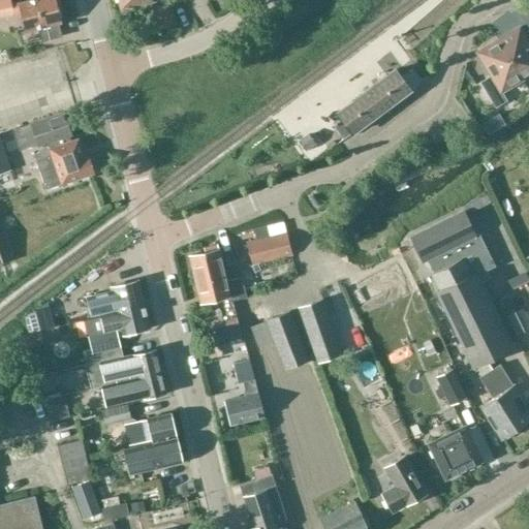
[(10,0),(0,0),(0,17),(14,13),(12,4),(10,0)]
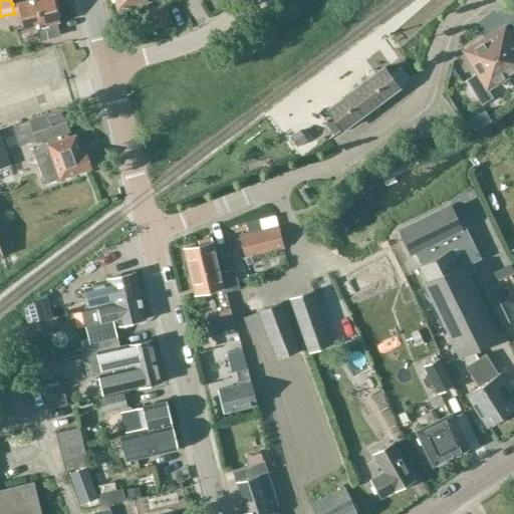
[(54,0),(29,0),(18,3),(25,30),(41,26),(44,39),(57,36),(59,32),(57,22),(60,21),(54,0)]
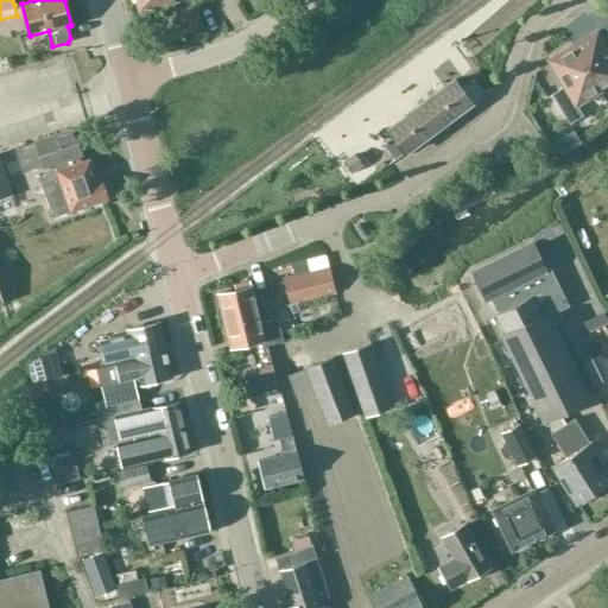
[(178,0),(135,0),(139,11),(178,1),(178,0)]
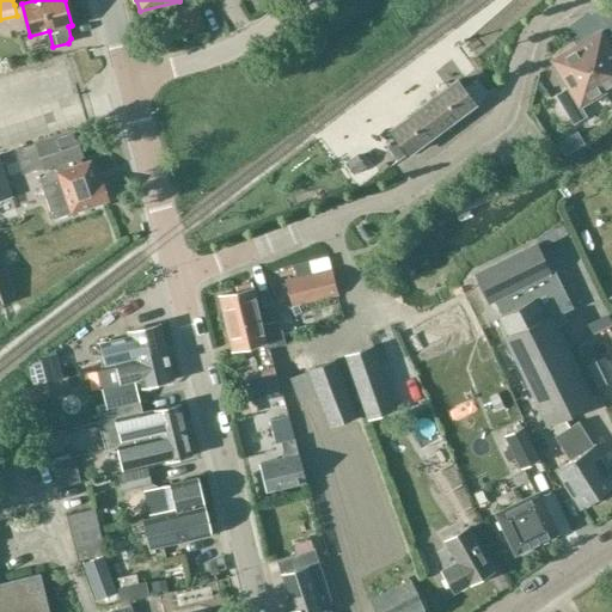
[(203,26),(195,0),(185,0),(188,7),(178,10),(185,32),(203,26)]
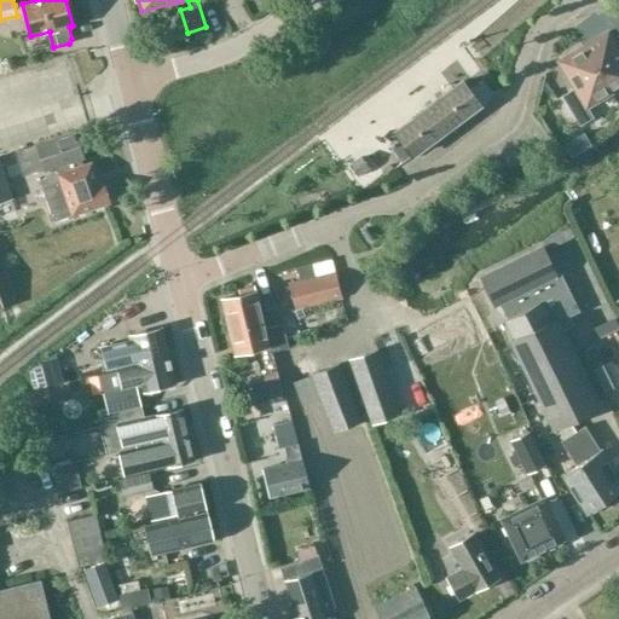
[(618,50),(608,32),(583,46),(611,93),(618,87),(618,50)]
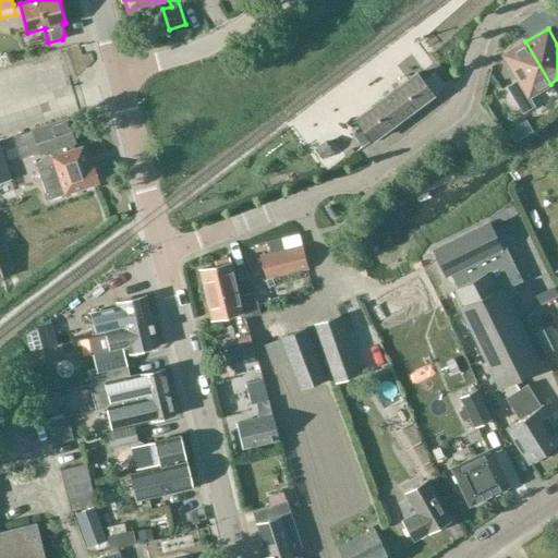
[(550,84),(525,41),(504,56),(518,80),(506,86),(522,113),(535,106),(530,97),(550,84)]
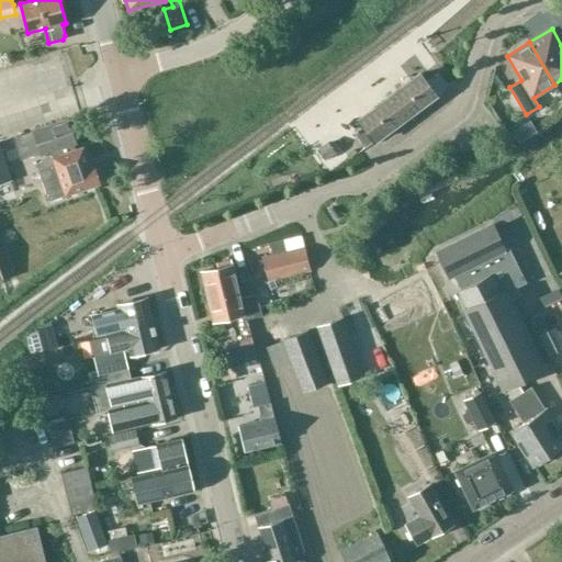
[(359,120),(363,126),(355,133),(366,147),(374,141),(375,142),(386,133),(388,134),(409,116),(425,104),(449,86),(439,72),(426,82),(420,75),(408,82),(370,111),(359,120)]
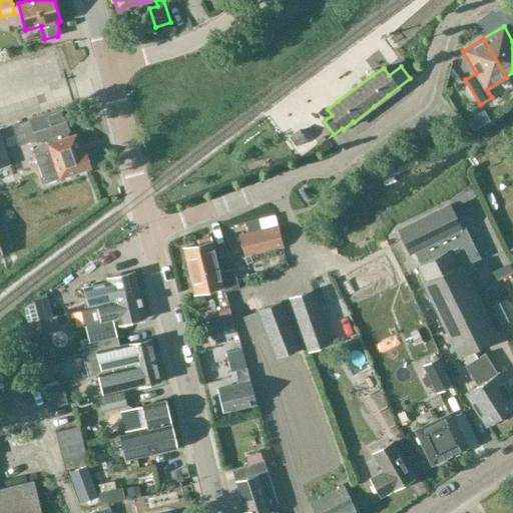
[(60,178),(91,168),(85,150),(82,151),(76,134),(69,136),(67,131),(70,130),(62,108),(29,119),(36,141),(46,138),(48,143),(33,148),(45,183),(50,181),(60,178)]
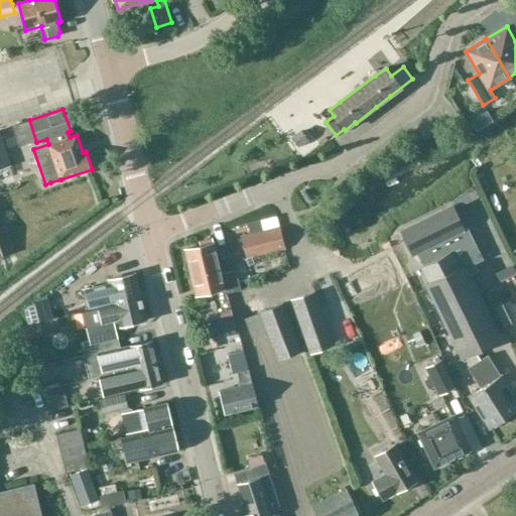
[(307,139),(301,131),(292,138),(298,146),(307,139)]
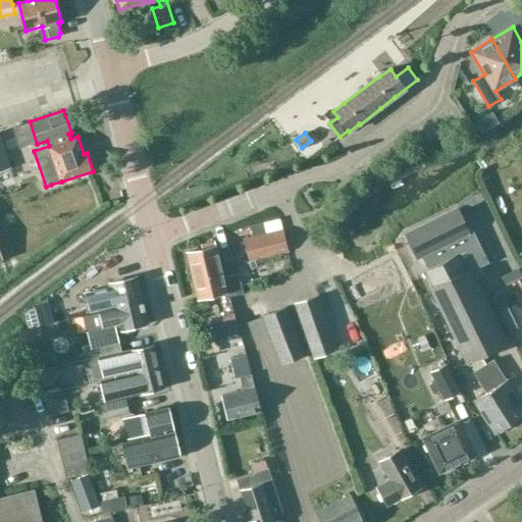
[(0,135),(0,170),(11,167),(0,135)]
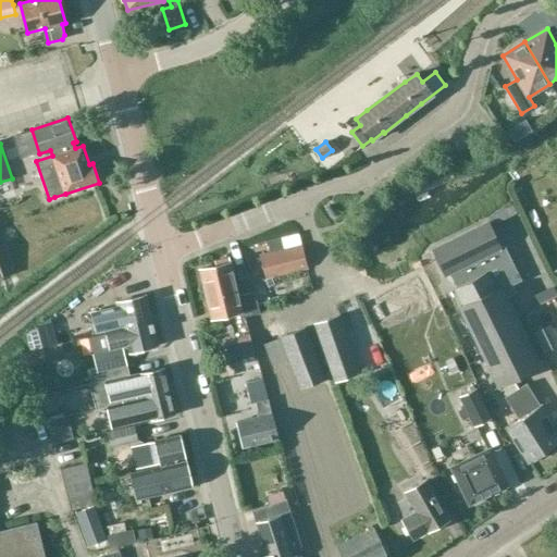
[(532,350),(506,297),(516,293),(512,285),(518,283),(530,309),(539,305),(525,279),(521,281),(505,245),(500,247),(490,223),(454,239),(431,250),(445,277),(450,275),(456,287),(454,287),(462,305),(459,306),(485,361),(498,390),(540,369),(530,350),(532,350)]
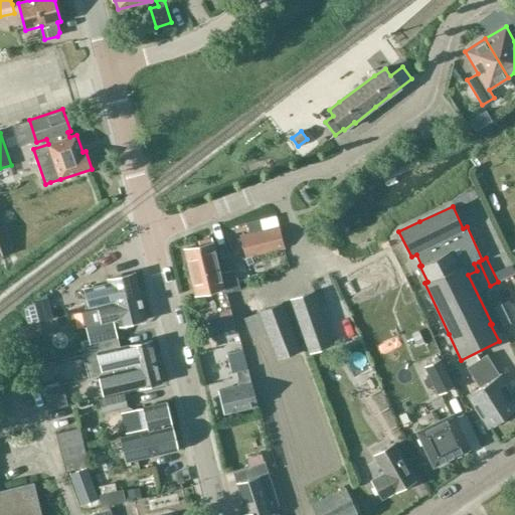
[(246,258),(285,247),(279,226),(241,236),(246,258)]
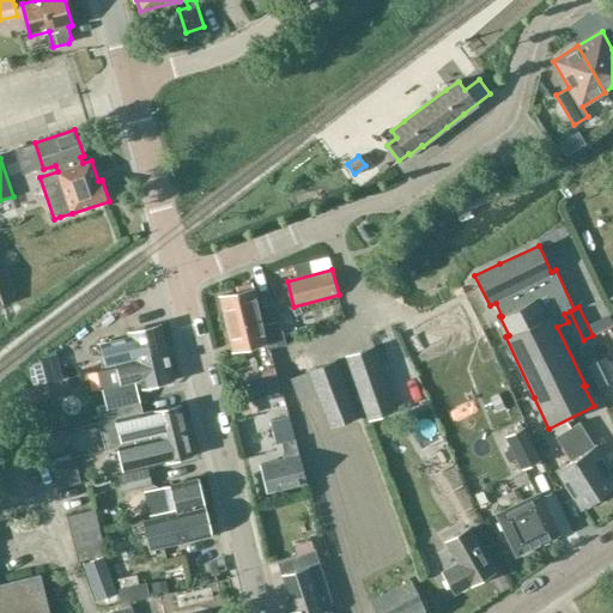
[(262,327),(253,285),(236,287),(237,293),(220,298),(234,351),(267,343),(268,350),(283,346),(278,323),(262,327)]
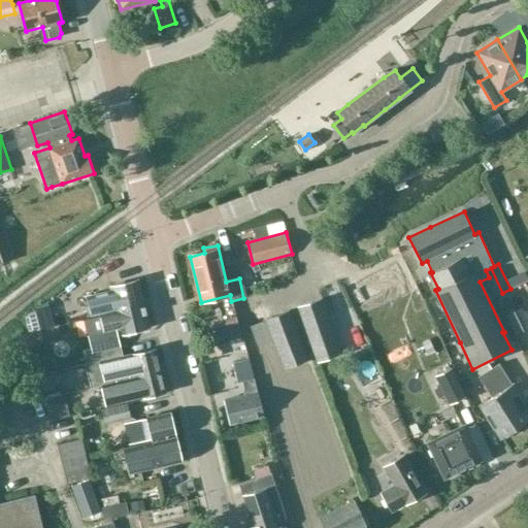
[(398,266),(353,285),(365,315),(369,314),(375,329),(399,320),(396,311),(415,304),(398,266)]
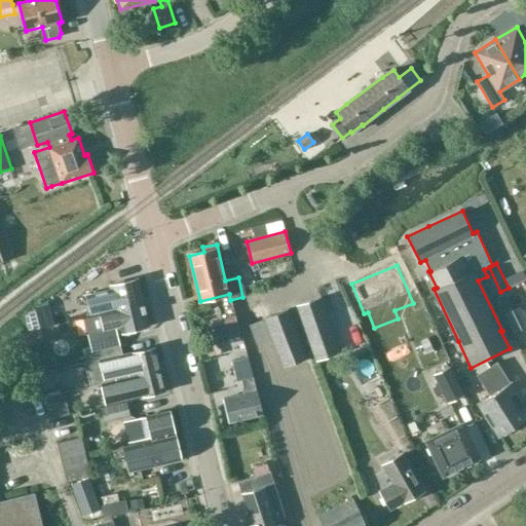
[(96,317),(103,315),(103,313),(144,304),(138,280),(112,287),(113,291),(90,296),(96,317)]
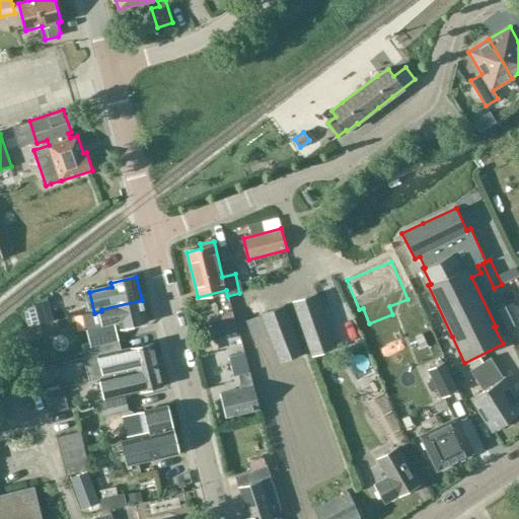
[(293,302),(311,357),(336,349),(317,293),(293,302)]
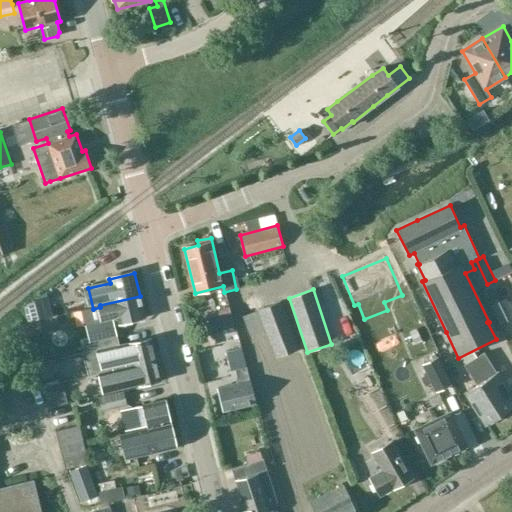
[(145,319),(140,296),(100,305),(100,307),(104,323),(91,326),(94,341),(119,334),(117,326),(145,319)]
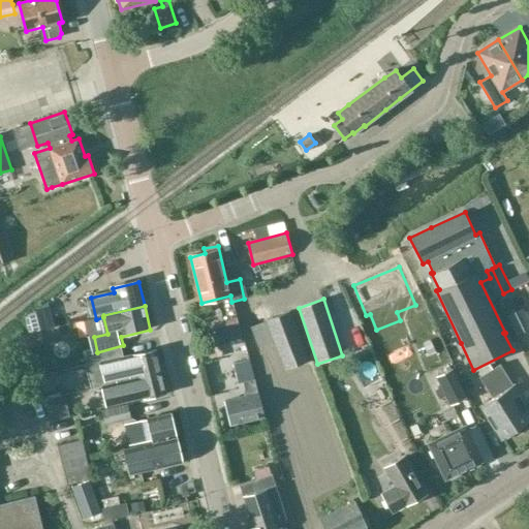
[(518,335),(528,329),(528,321),(523,310),(508,317),(518,335)]
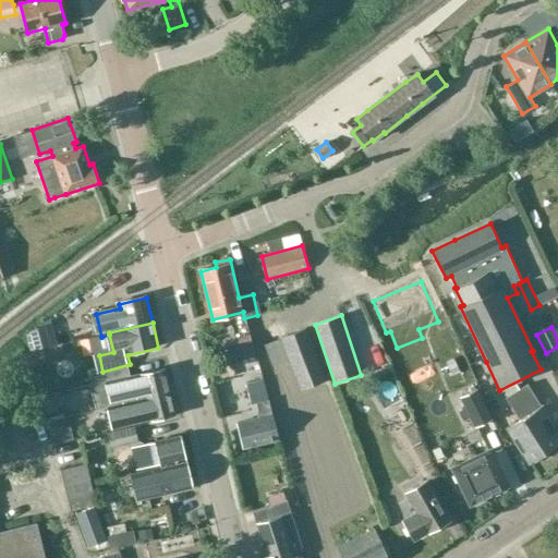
[(281,337),(282,338),(265,346),(271,366),(290,359),(302,390),(326,381),(305,328),(281,337)]
